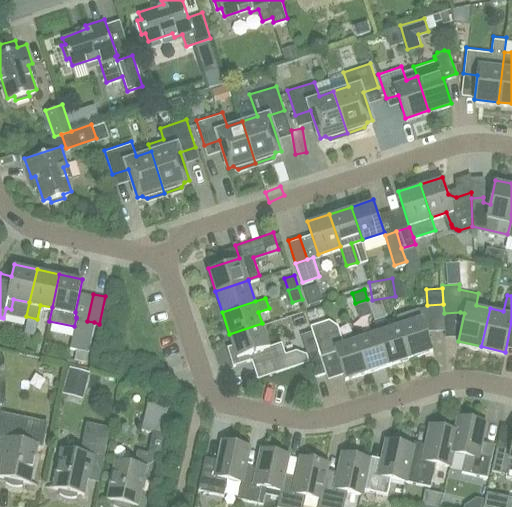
[(399,323),(410,355),(432,348),(418,306),(396,313),(399,323)]
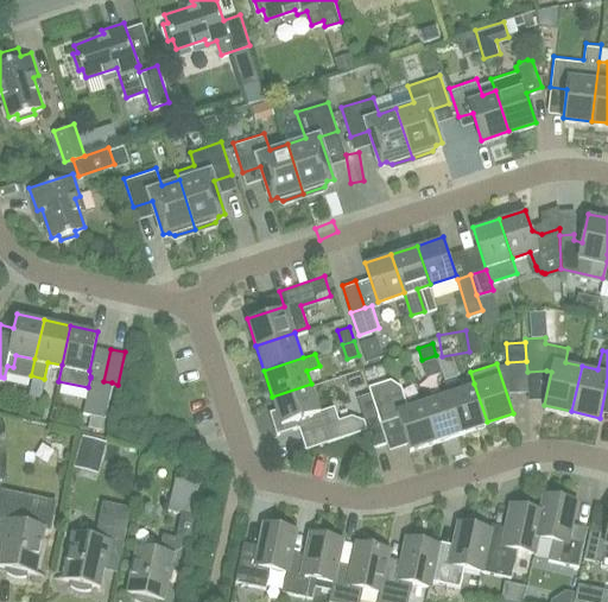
[(487,422),(474,384),(460,388),(456,374),(444,378),(449,392),(461,431),(487,422)]
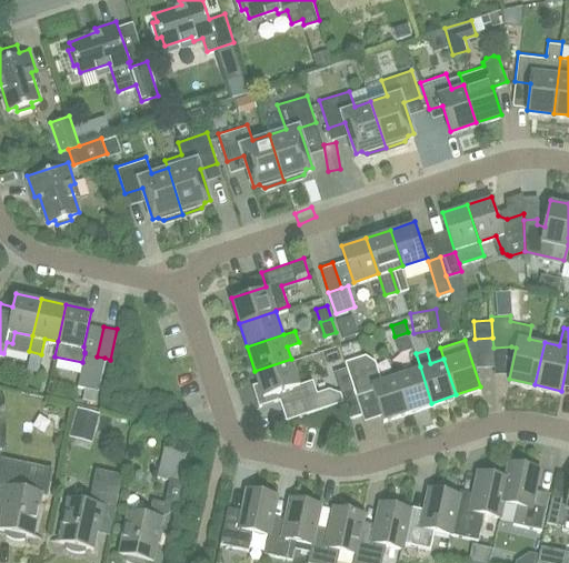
[(345,359),(353,386),(356,393),(372,388),(383,419),(408,411),(396,374),(382,379),(376,361),(375,358),(366,352),(362,353),(345,359)]
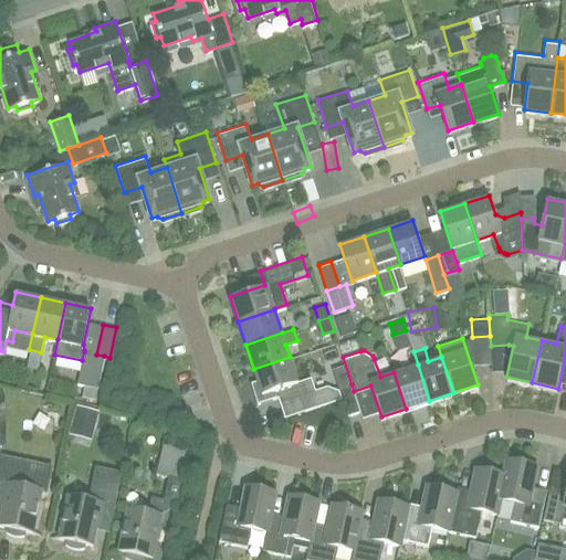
[(104,356),(96,355),(84,351),(82,360),(77,382),(84,383),(82,394),(95,398),(97,387),(104,356)]
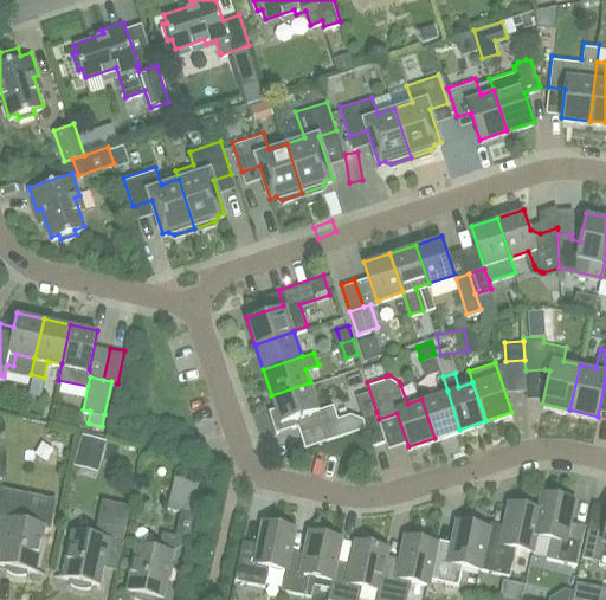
[(310,382),(271,395),(281,421),(295,417),(300,430),(321,423),(327,438),(366,425),(363,417),(350,412),(337,415),(333,402),(318,407),(310,382)]
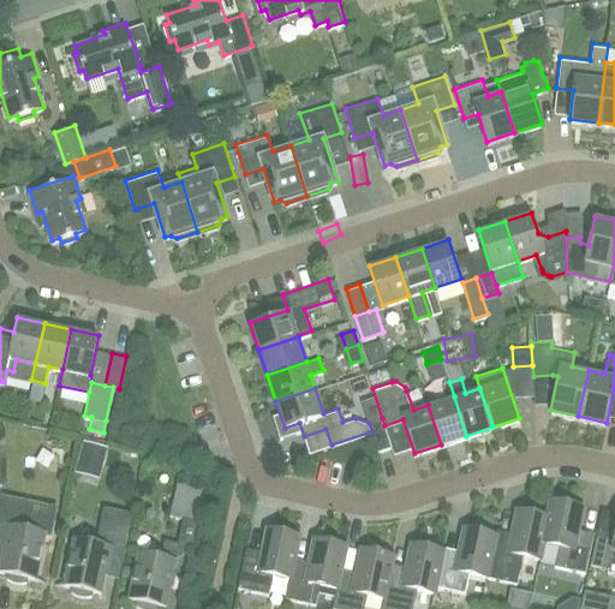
[(441,445),(466,436),(454,396),(428,405),(441,445)]
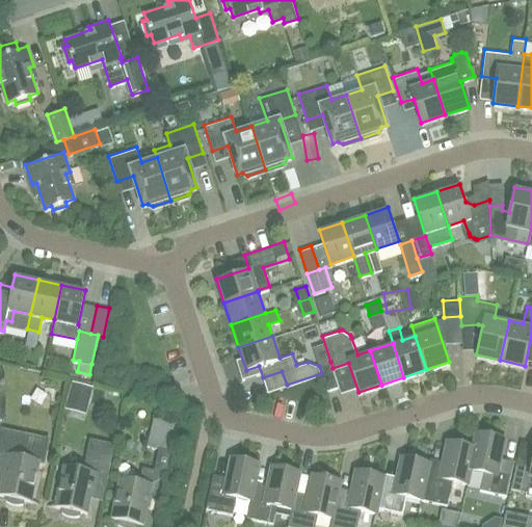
[(333,368),(330,362),(319,366),(321,373),(326,389),(339,385),(333,368)]
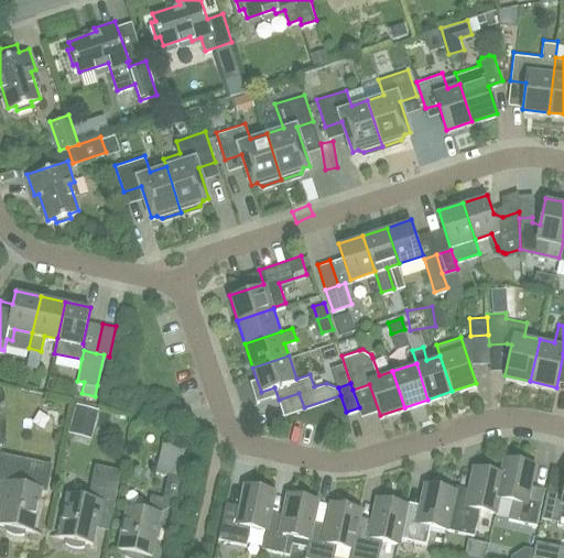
[(90,436),(98,407),(75,402),(68,429),(90,436)]
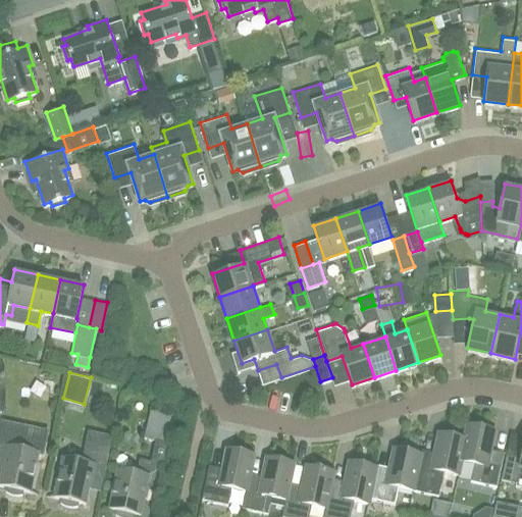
[(169,441),(175,413),(149,408),(143,435),(169,441)]
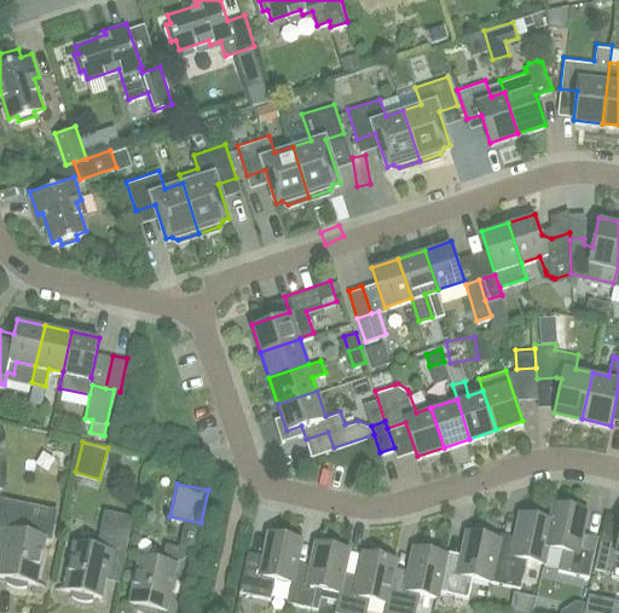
[(551,516),(547,543),(562,547),(557,567),(589,574),(596,541),(579,537),(586,507),(554,501),(551,516)]
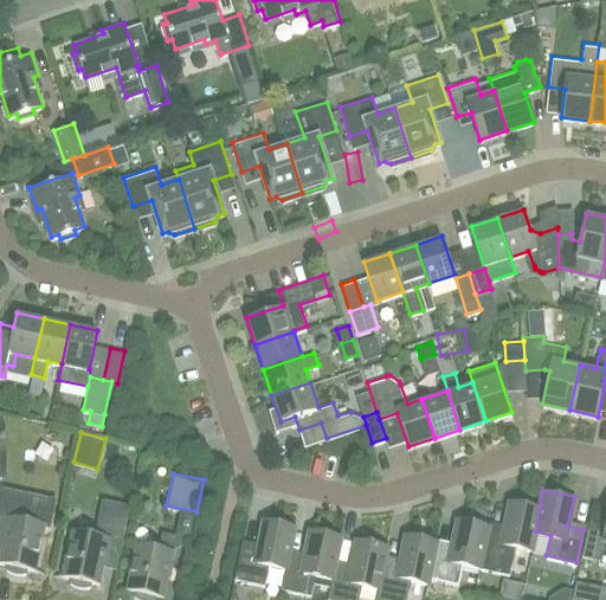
[(98,582),(107,543),(121,547),(130,501),(102,495),(94,533),(72,528),(63,574),(70,576),(69,580),(73,584),(77,585),(81,586),(85,586),(90,585),(91,580),(98,582)]
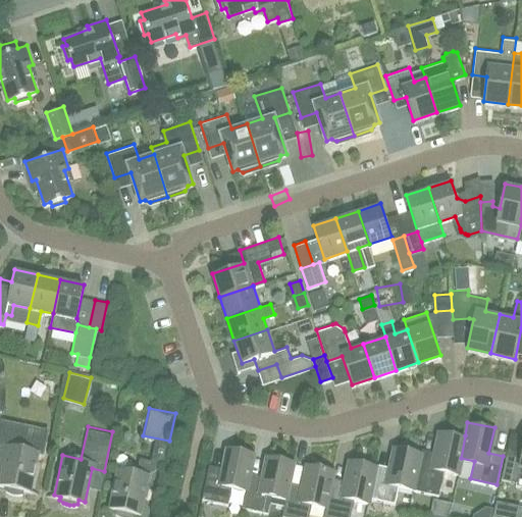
[(22,432),(10,429),(8,437),(4,436),(0,457),(0,467),(2,468),(0,477),(0,483),(5,484),(4,488),(8,490),(11,493),(14,493),(18,493),(22,493),(23,488),(30,489),(39,450),(19,446),(22,432)]
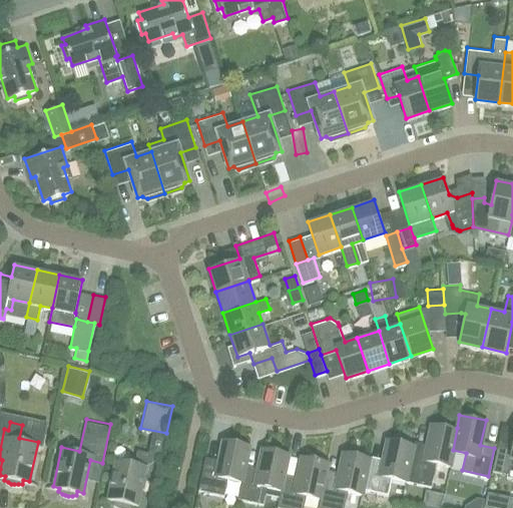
[(457,428),(432,423),(426,448),(413,445),(405,479),(431,485),(436,461),(450,464),(453,450),(457,428)]
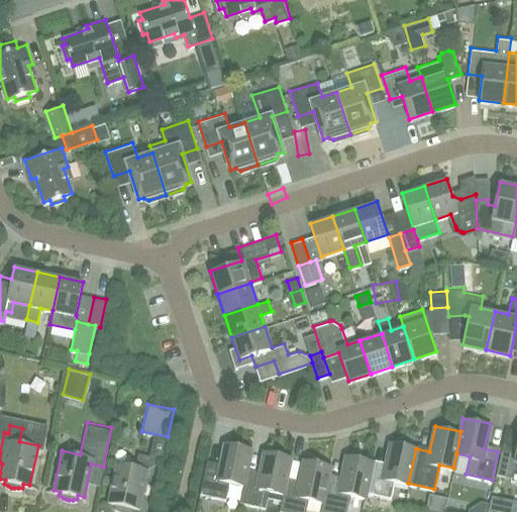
[(416,448),(416,447),(391,441),(385,467),(372,464),(366,492),(391,497),(395,480),(408,483),(416,448)]
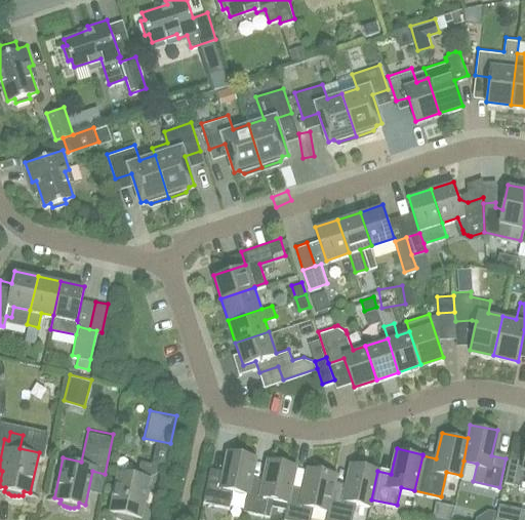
[(249,481),(255,455),(229,449),(225,469),(210,467),(203,501),(229,506),(233,488),(246,491),(249,481)]
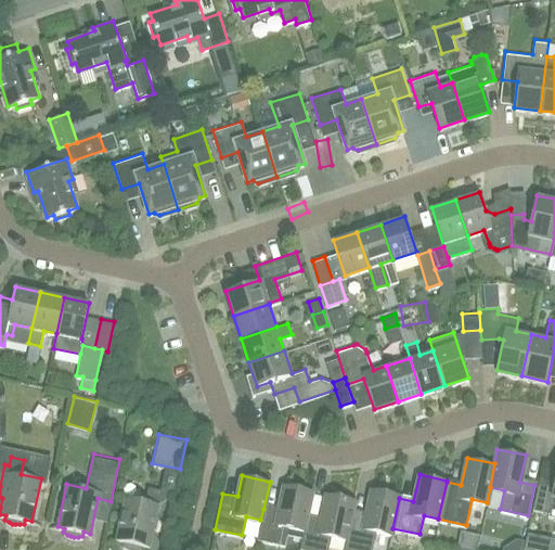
[(554,480),(554,484),(538,481),(532,508),(549,511),(549,514),(554,515),(554,480)]
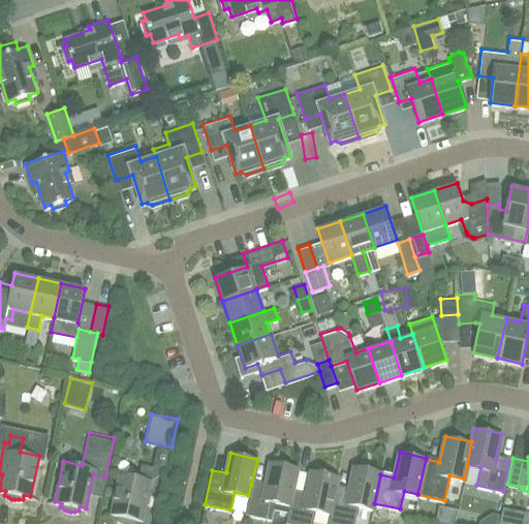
[(291,493),(298,467),(271,461),(265,488),(251,485),(248,495),(249,495),(245,513),(272,518),(275,501),(289,503),(291,493)]
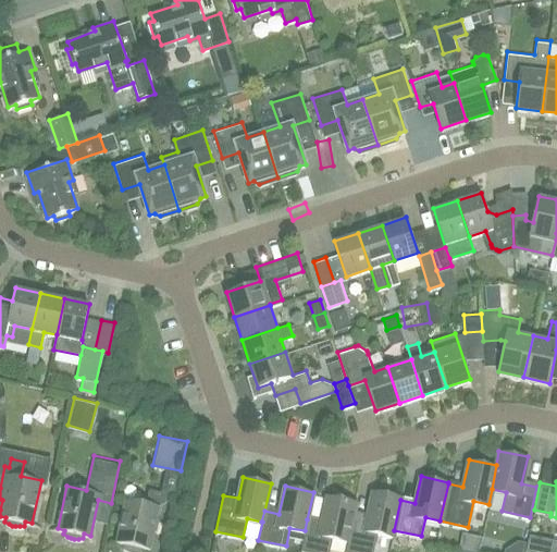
[(149,548),(161,490),(148,488),(145,502),(125,498),(116,541),(123,542),(122,547),(126,549),(130,550),(133,551),(137,551),(141,550),(143,547),(149,548)]
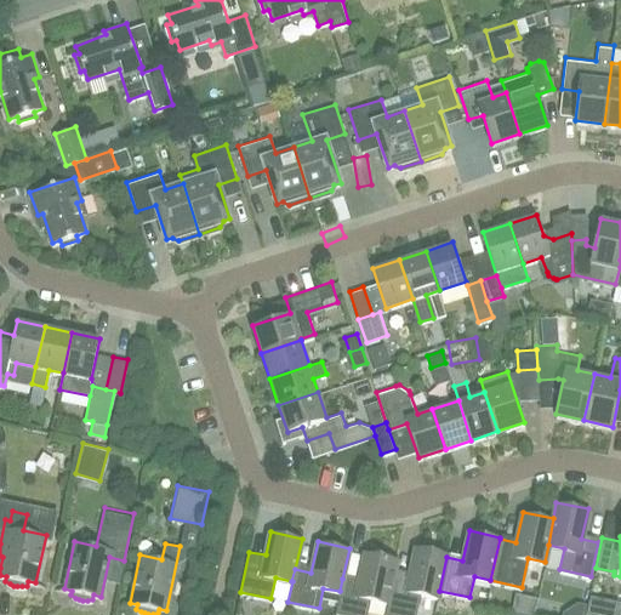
[(446,557),(448,553),(416,546),(410,573),(404,575),(393,574),(393,573),(387,602),(386,602),(383,614),(386,614),(416,614),(421,592),(438,596),(439,591),(446,557)]
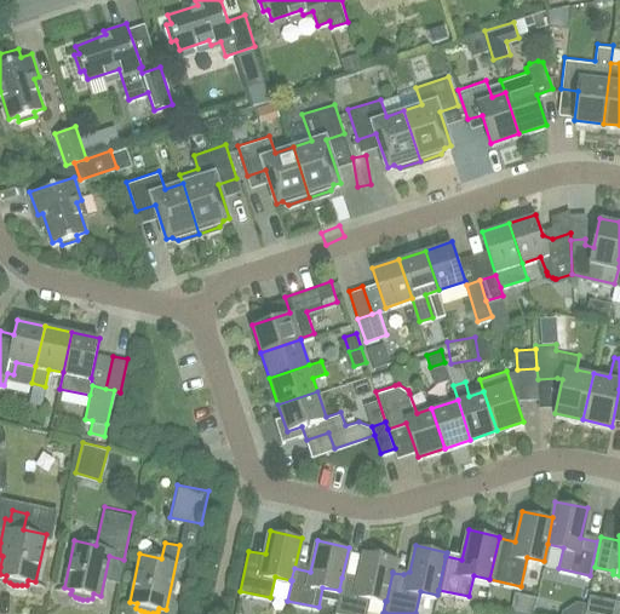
[(392,572),(392,573),(396,557),(365,551),(359,581),(342,578),(339,590),(334,610),(350,613),(366,613),(369,597),(385,601),(386,601),(392,572)]
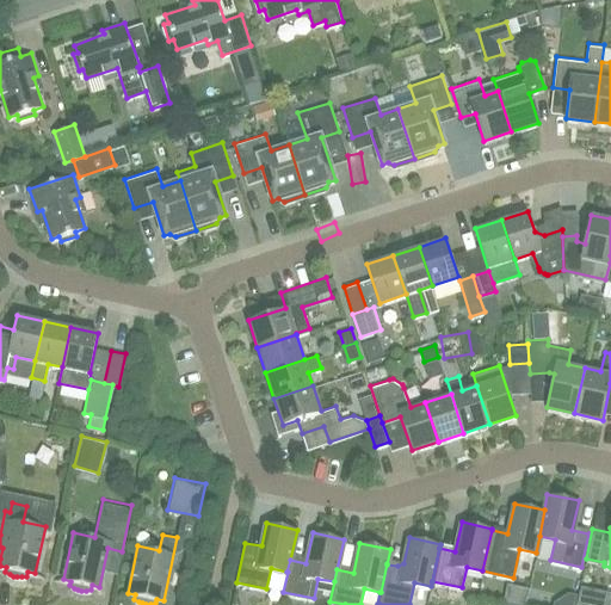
[(580,584),(576,599),(588,602),(592,586),(580,584)]
